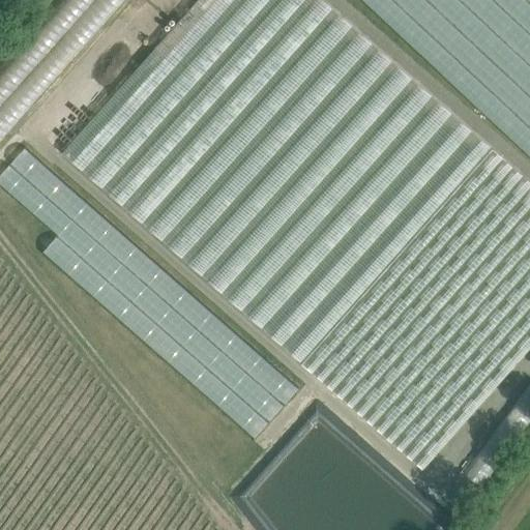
[(63,0),(0,72),(0,142),(125,0),(63,0)]
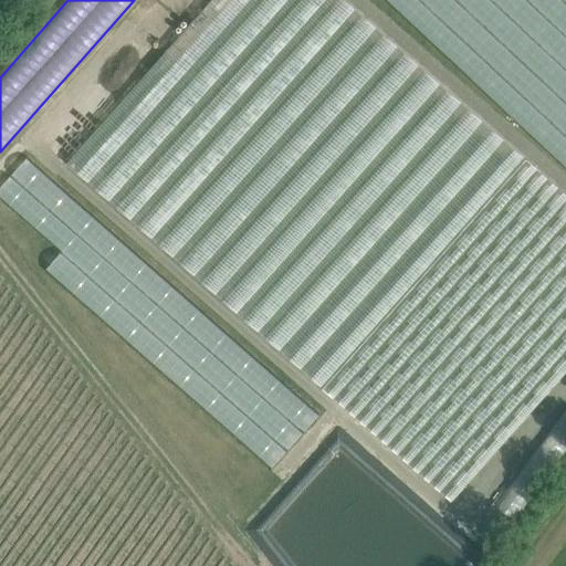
[(152,238),(355,9),(344,0),(205,0),(209,3),(67,163),(152,238)]
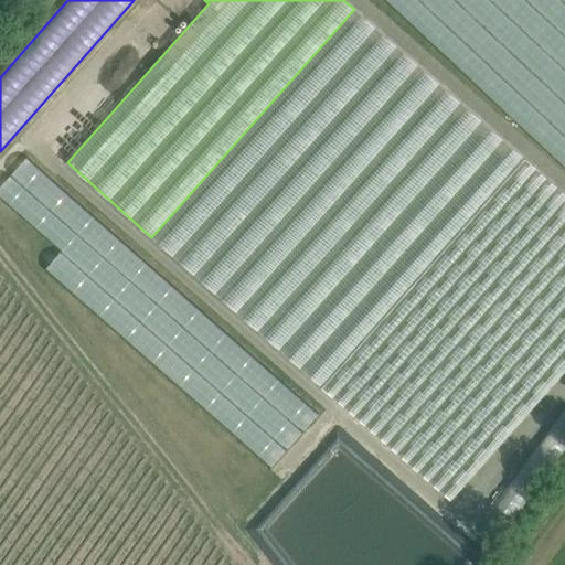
[(564,0),(385,0),(564,166),(564,0)]
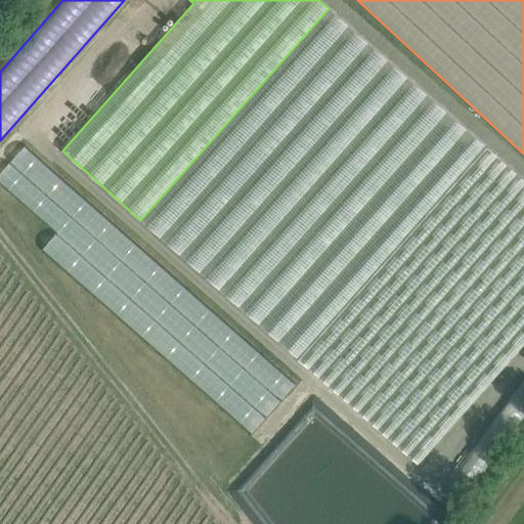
[(523,179),(329,8),(140,220),(423,467),(523,348),(523,179)]
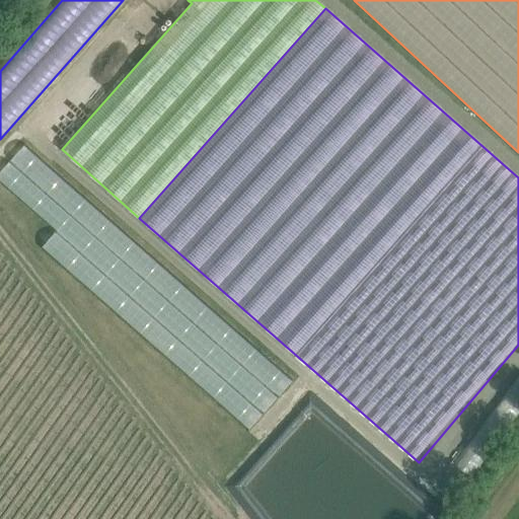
[(25,145),(0,172),(0,181),(57,231),(42,248),(249,430),(266,413),(294,380),(25,145)]
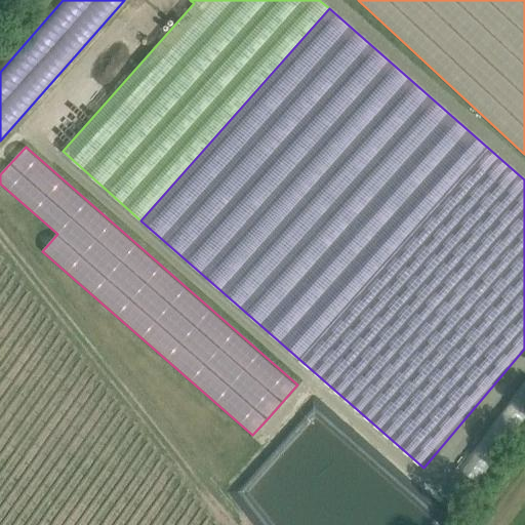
[(524,373),(524,374),(461,472),(486,487),(524,425),(524,373)]
